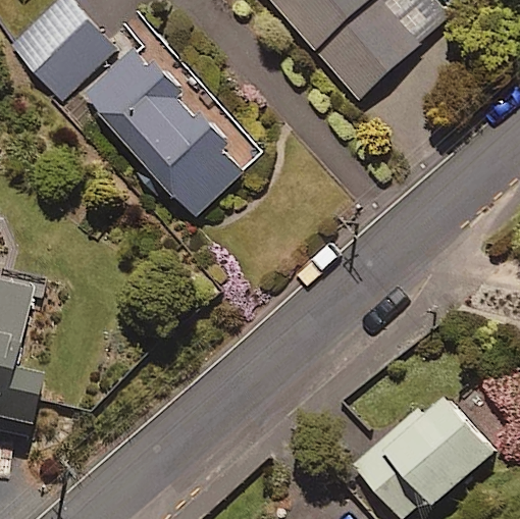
[(118,50),(71,0),(63,0),(11,49),(61,103),(118,50)]
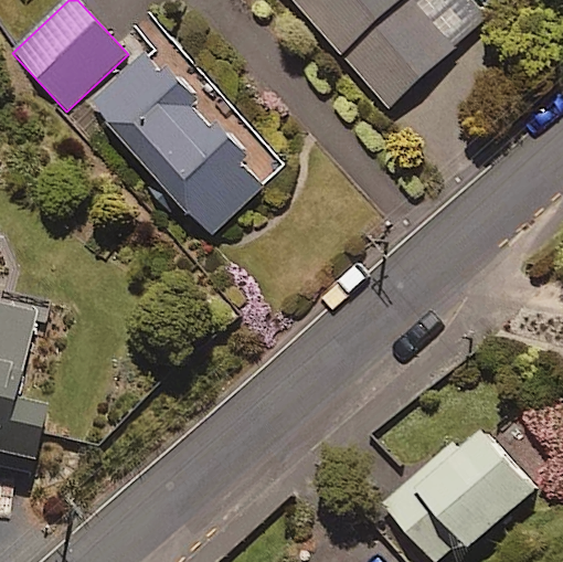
[(293,0),(386,107),(488,19),(471,0),(293,0)]
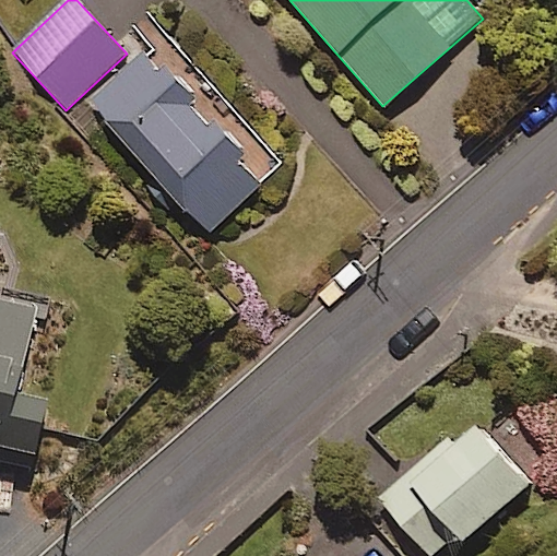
[(282,165),(164,36),(90,105),(209,234),(282,165)]
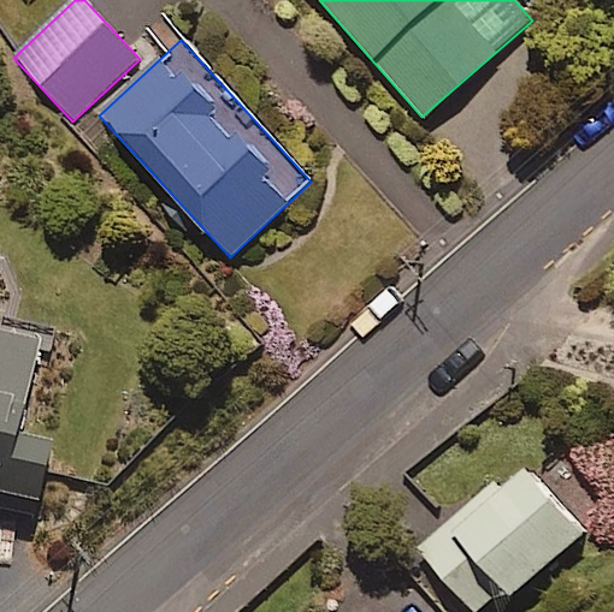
[(33,346),(0,338),(0,497),(31,505),(45,446),(11,439),(33,346)]
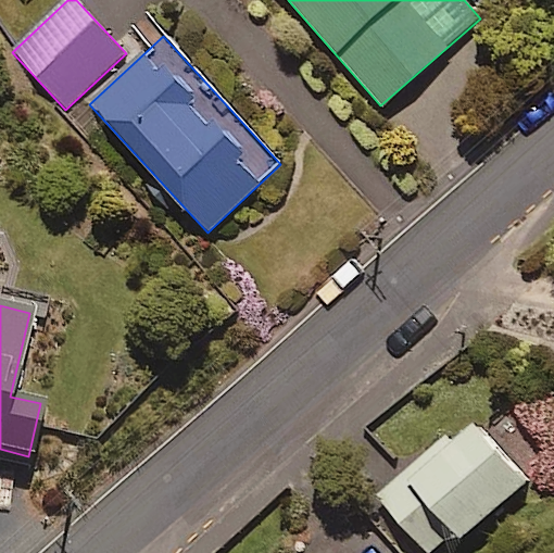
[(441,552),(525,481),(470,418),(378,497),(425,552),(441,552)]
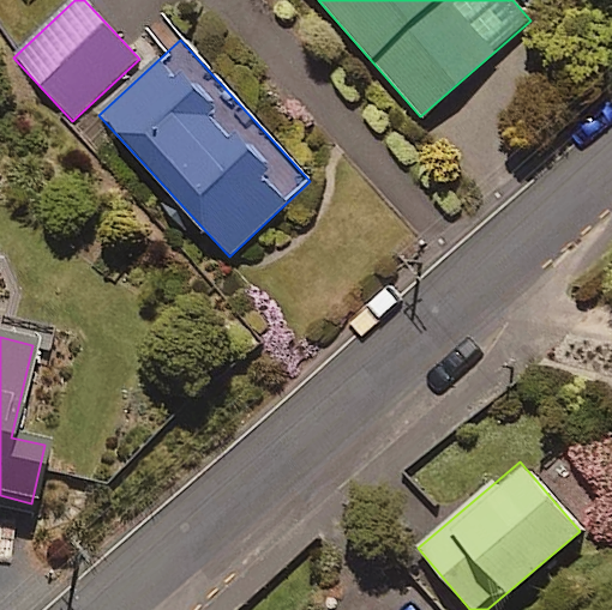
All buildings are outlined.
